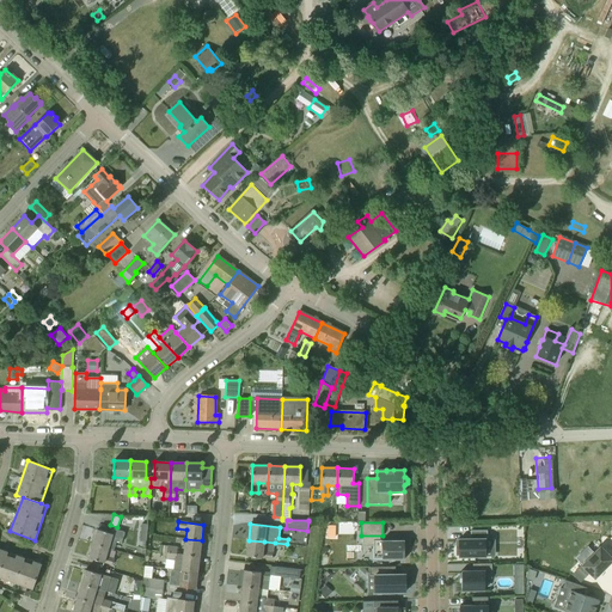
[(112,534),(98,530),(93,544),(109,549),(114,550),(116,542),(122,543),(124,532),(114,528),(112,534)]
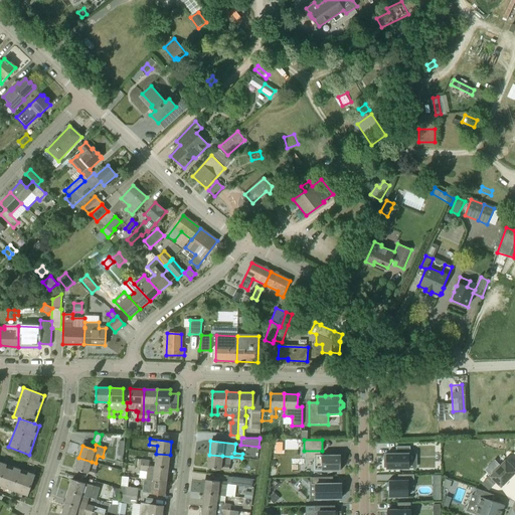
[(396,452),(386,452),(386,469),(409,468),(409,446),(396,446),(396,452)]
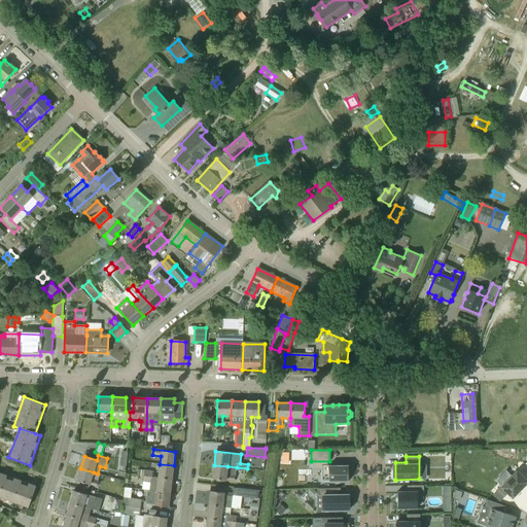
[(172,480),(174,465),(160,464),(159,478),(172,480)]
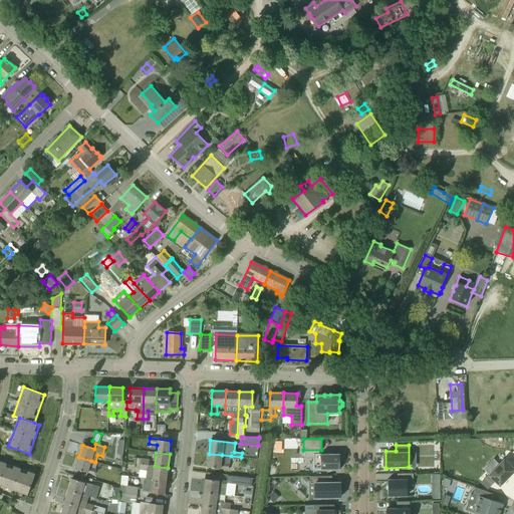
[(230,464),(231,456),(222,455),(209,454),(207,467),(228,470),(229,464),(230,464)]
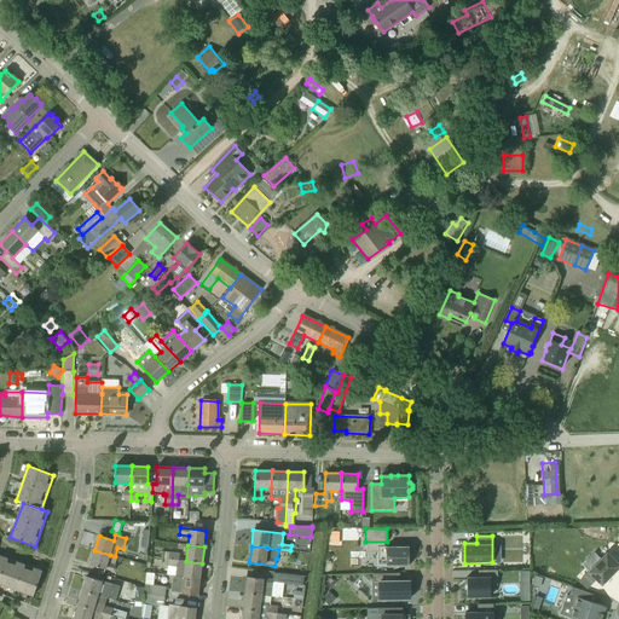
[(409,551),(409,547),(377,547),(379,566),(387,566),(410,566),(409,559),(411,559),(411,551),(409,551)]
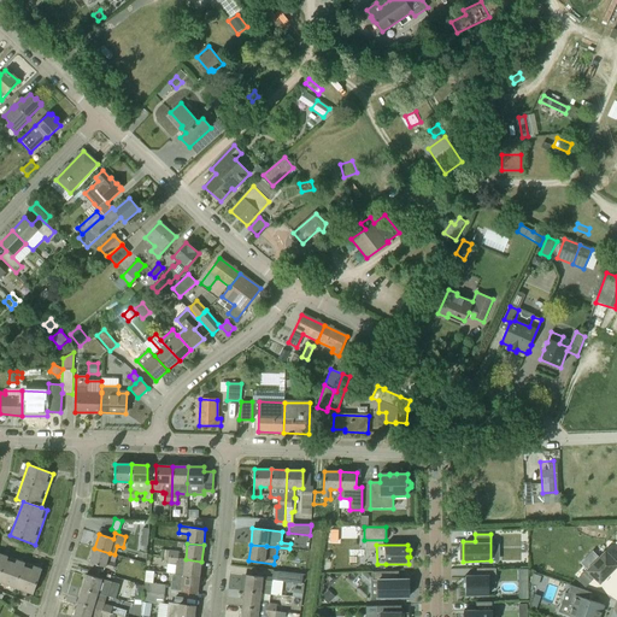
[(113,570),(116,563),(107,560),(110,553),(94,548),(89,563),(113,570)]
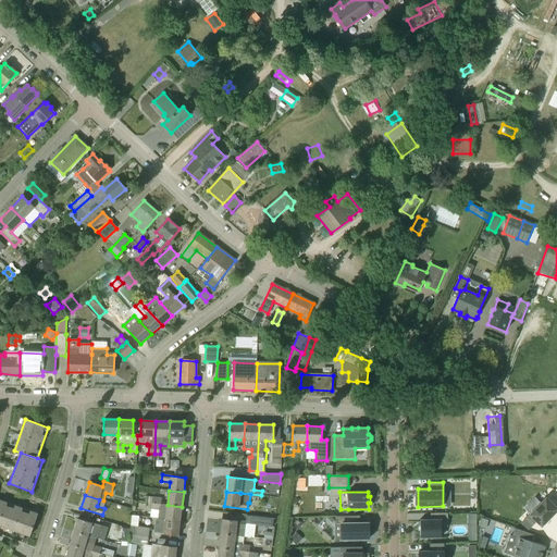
[(541,523),(556,507),(556,506),(546,496),(530,512),(522,520),(528,525),(535,518),(541,523)]
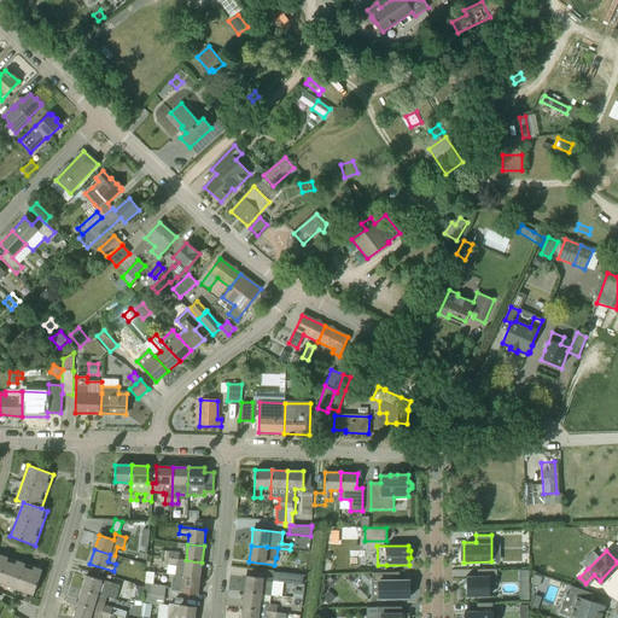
[(0,583),(33,595),(42,570),(0,554),(0,583)]
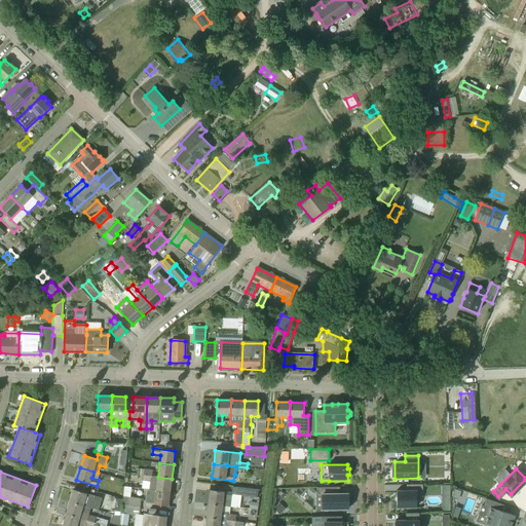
[(152,476),(144,475),(143,481),(150,482),(149,489),(156,490),(170,492),(172,479),(158,477),(152,476)]
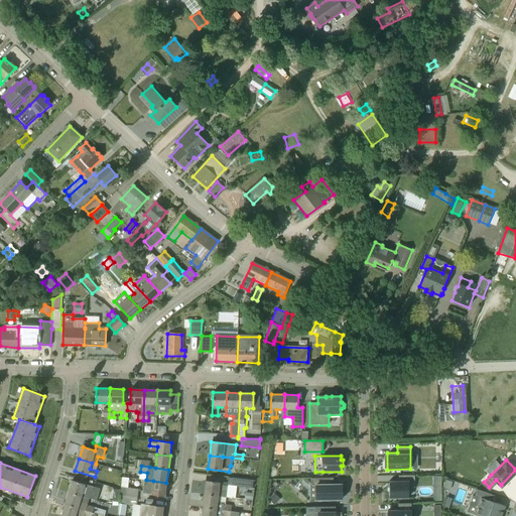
[(408,498),(408,488),(414,488),(414,476),(399,476),(399,482),(390,482),(390,483),(387,483),(388,491),(390,491),(390,498),(408,498)]
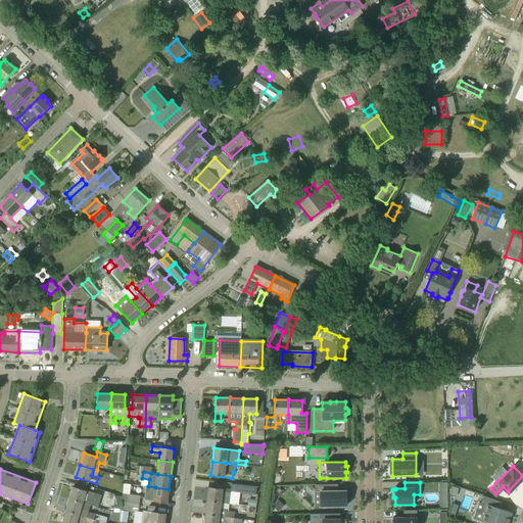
[(439,492),(447,491),(447,482),(439,482),(439,492)]
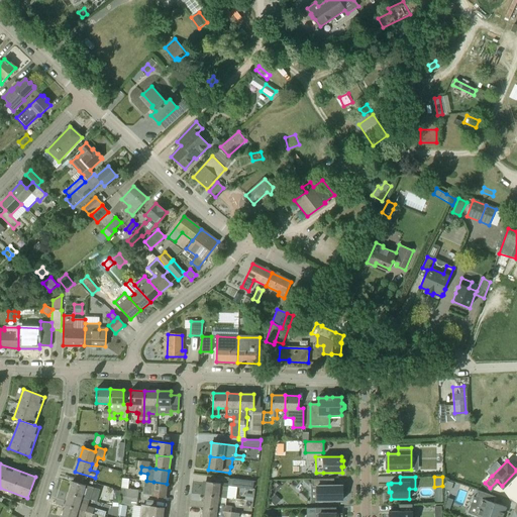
[(342,501),(342,489),(334,489),(334,479),(312,480),(312,486),(317,486),(317,501),(342,501)]
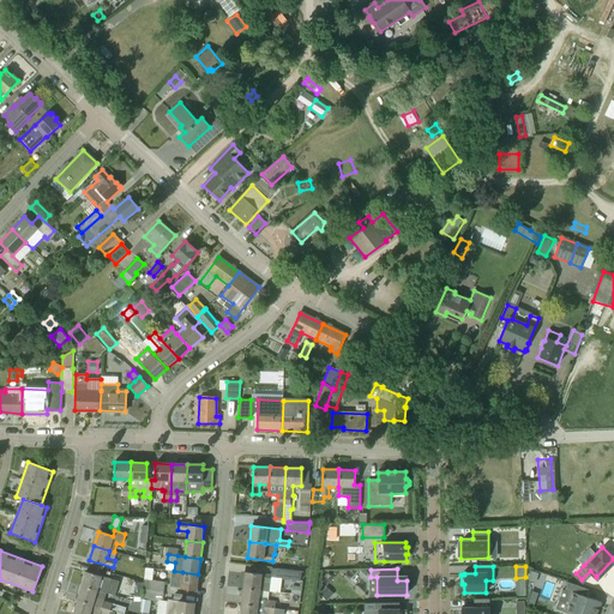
[(276,577),(300,581),(301,572),(277,570),(276,577)]
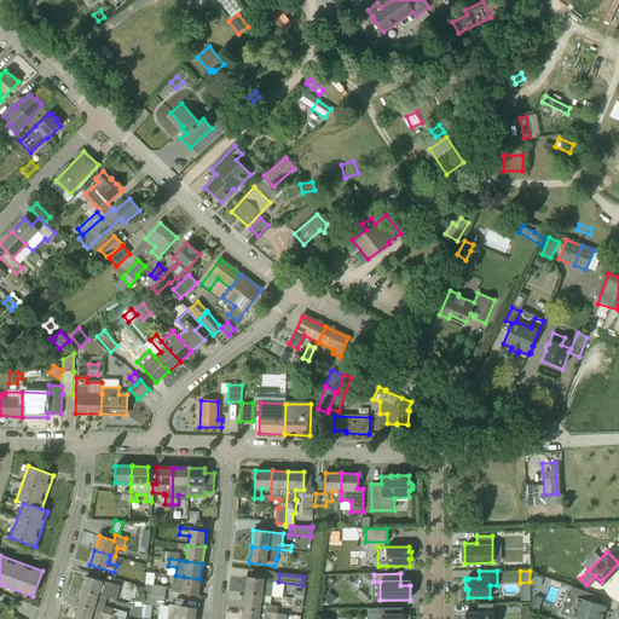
[(198,596),(200,579),(184,577),(175,576),(174,576),(172,593),(198,596)]
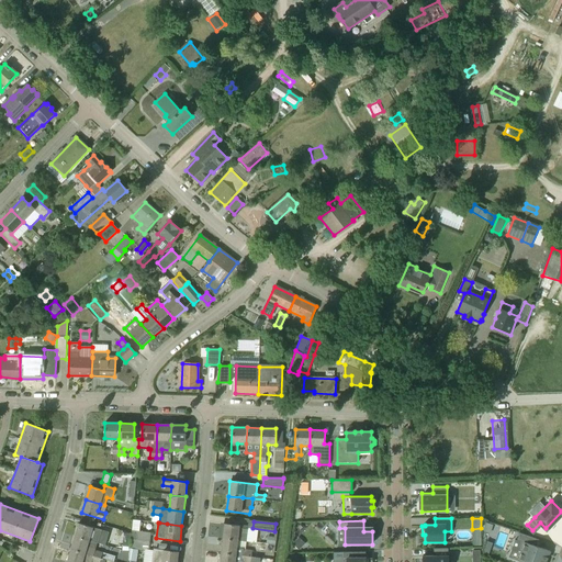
[(492,525),(485,523),(482,531),(490,534),(492,525)]
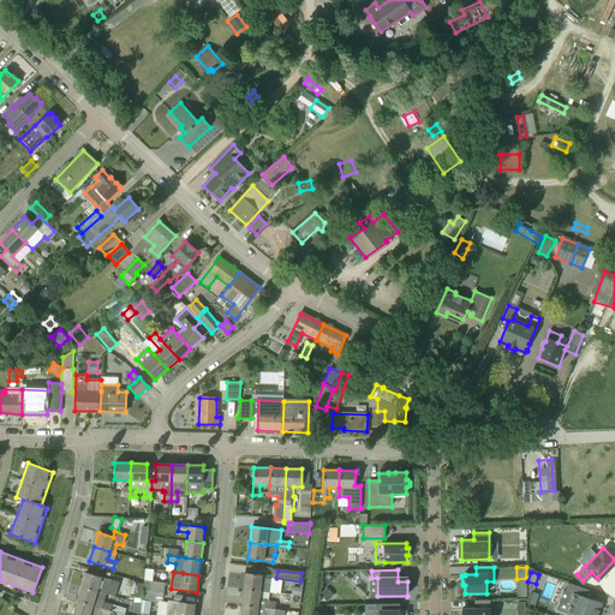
[(107,595),(112,580),(85,573),(82,587),(106,595),(107,595)]
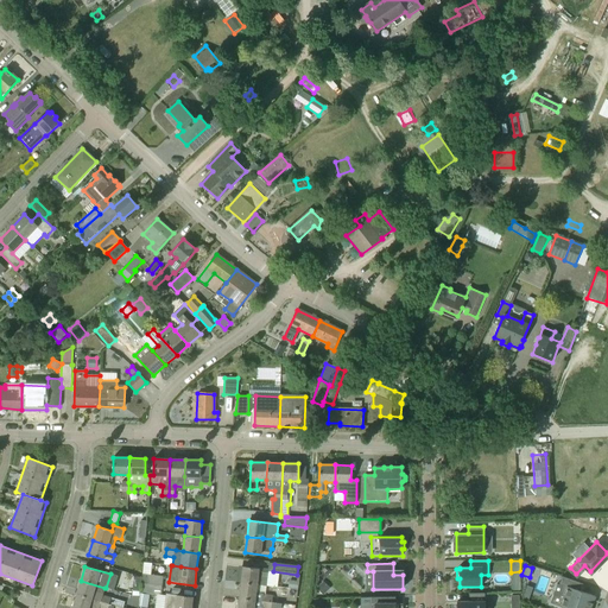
[(266,586),(268,570),(244,567),(241,582),(257,584),(266,586)]
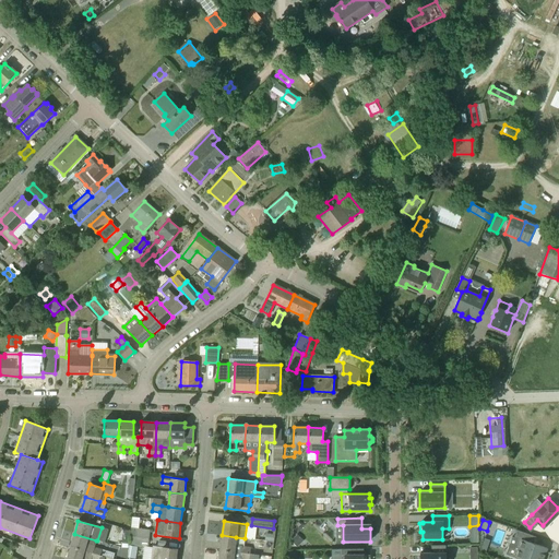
[(149,539),(151,530),(133,527),(132,536),(130,536),(130,537),(149,539)]
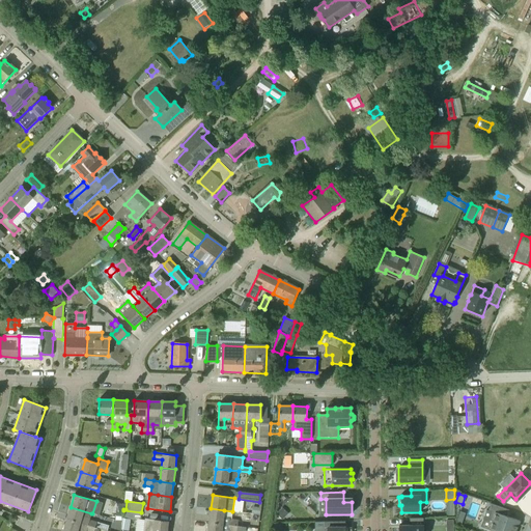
[(117,502),(114,512),(119,514),(122,504),(117,502)]
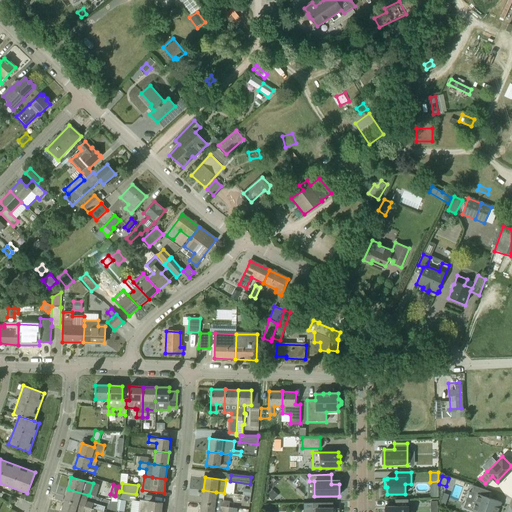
[(497,511),(500,507),(499,507),(501,502),(486,497),(488,491),(473,486),(471,493),(469,492),(463,508),(473,511),(497,511)]
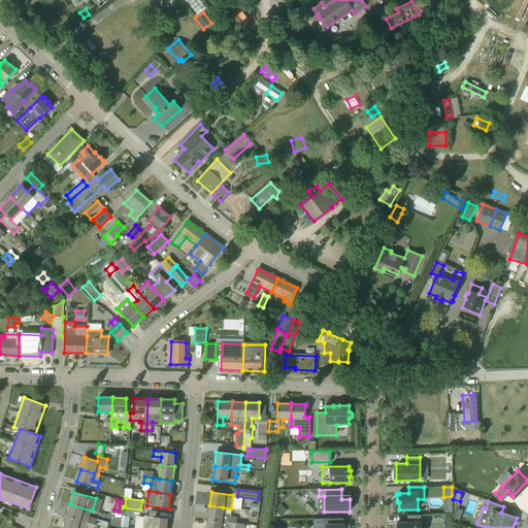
[(90,515),(91,510),(70,504),(66,516),(99,526),(103,527),(107,527),(108,523),(97,520),(97,519),(90,517),(90,515)]
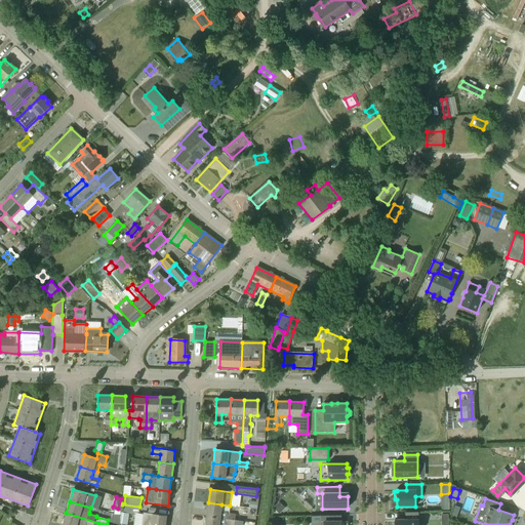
[(285,508),(279,501),(273,508),(279,514),(285,508)]
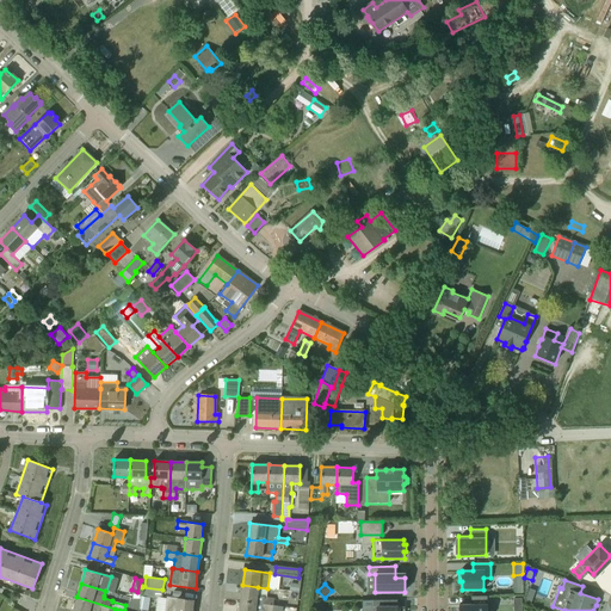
[(284,600),(266,598),(267,588),(258,587),(242,585),(240,602),(283,606),(288,608),(289,600),(284,600)]
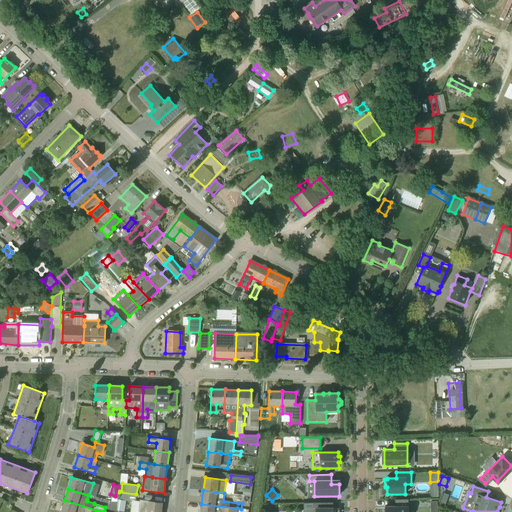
[(136,502),(136,494),(119,492),(118,500),(136,502)]
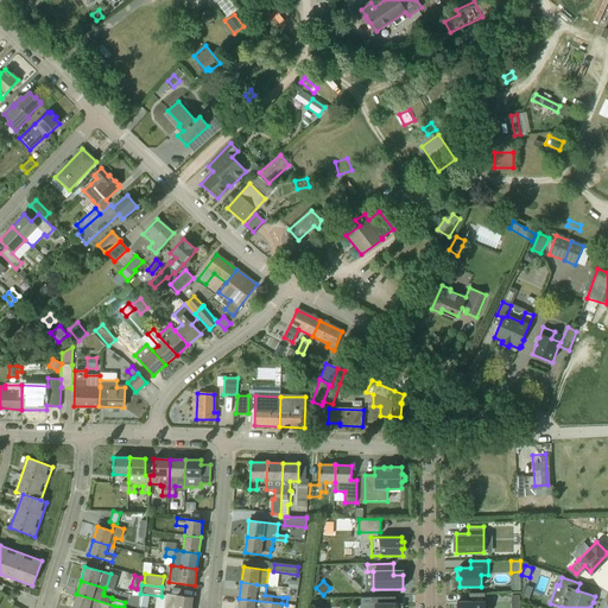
[(113,607),(114,606),(76,594),(71,607),(99,607),(100,607),(113,607)]
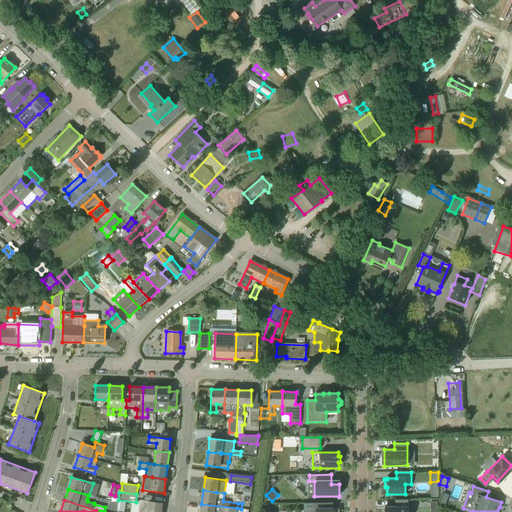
[(161,511),(162,503),(140,500),(138,511),(161,511)]
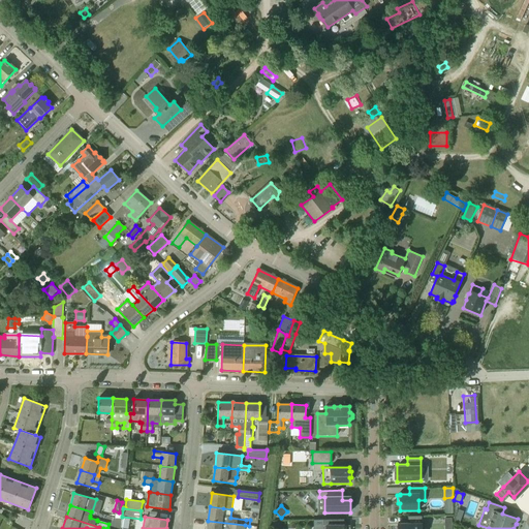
[(422,528),(423,523),(422,523),(422,517),(408,517),(408,524),(398,524),(397,528),(422,528)]
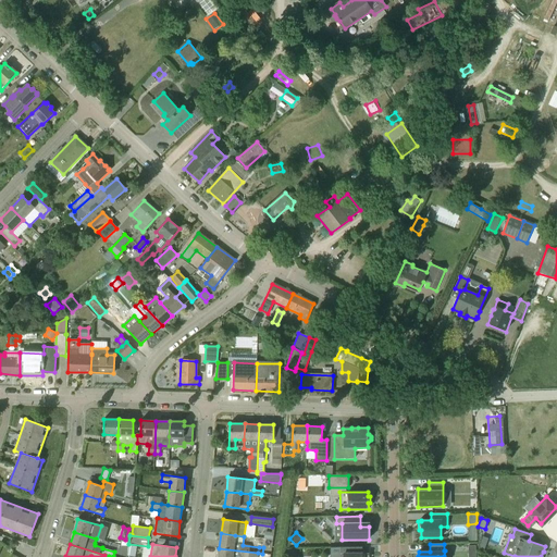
[(368,556),(369,553),(362,553),(362,546),(341,547),(341,556),(368,556)]
